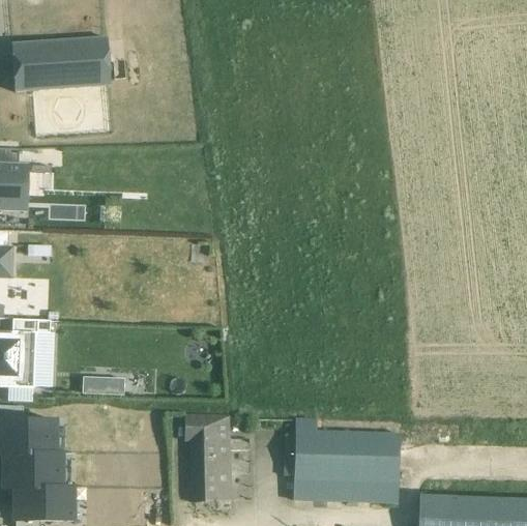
[(108,36),(12,42),(16,90),(80,86),(111,85),(110,56),(108,36)]
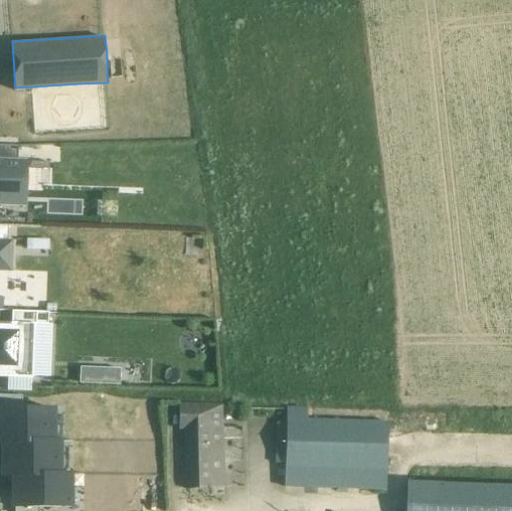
[(0,153),(12,154),(12,142),(0,141),(0,153)]
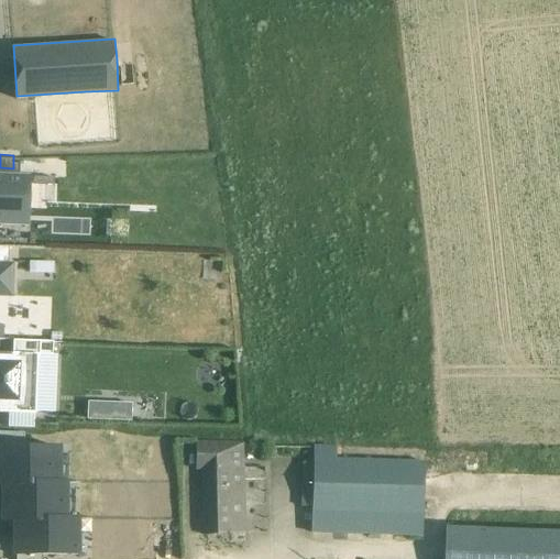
[(30,175),(0,174),(0,219),(6,220),(6,204),(29,205),(30,175)]
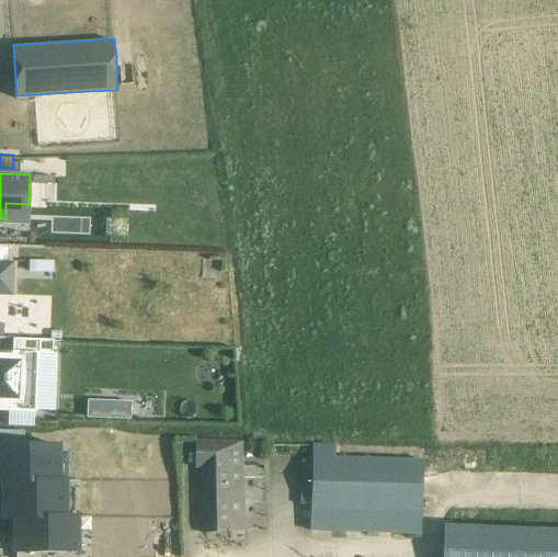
[(0,253),(12,254),(12,241),(0,240),(0,253)]
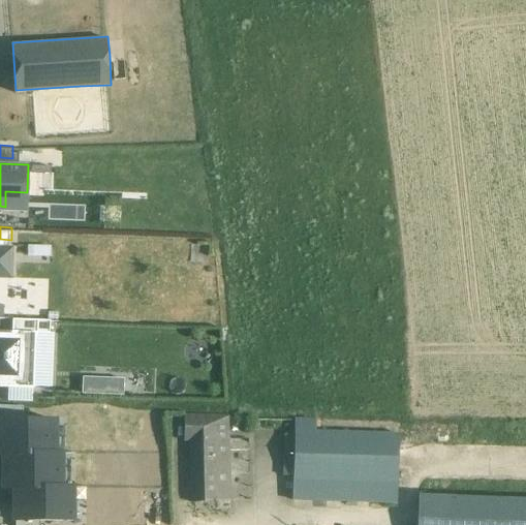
[(13,246),(0,245),(0,274),(12,275),(13,246)]
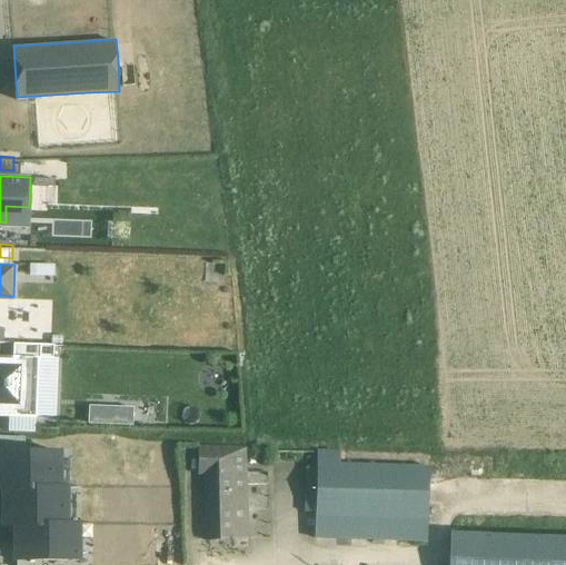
[(27,360),(0,359),(0,407),(5,408),(5,404),(6,408),(25,408),(27,360)]
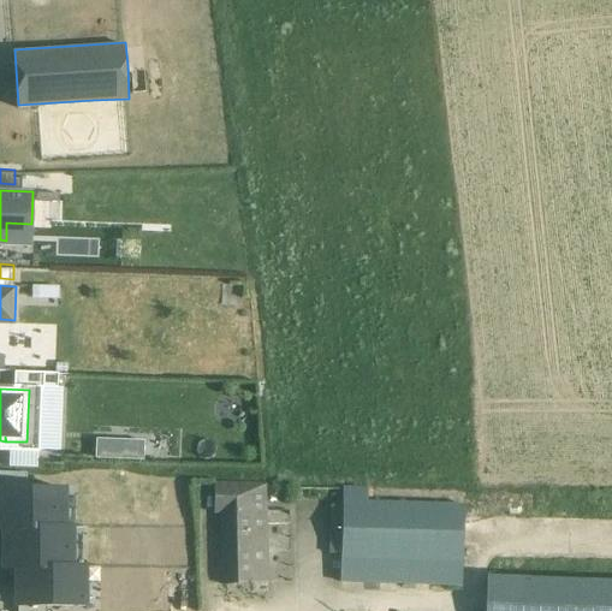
[(267,482),(219,481),(219,508),(225,508),(226,580),(269,579),(267,482)]
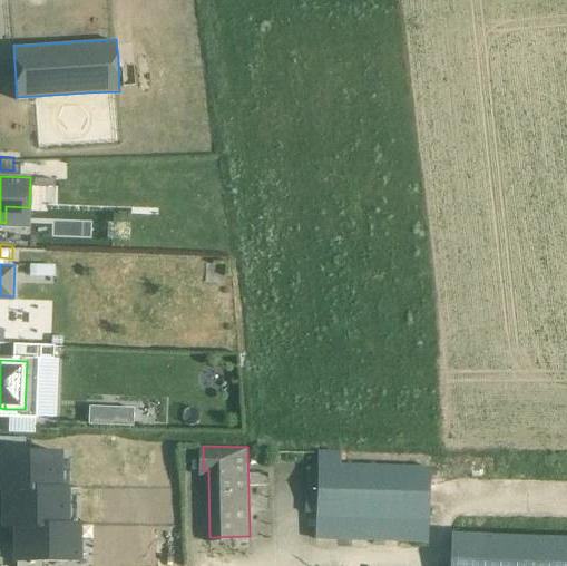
[(349,449),(321,448),(321,461),(348,462),(349,449)]
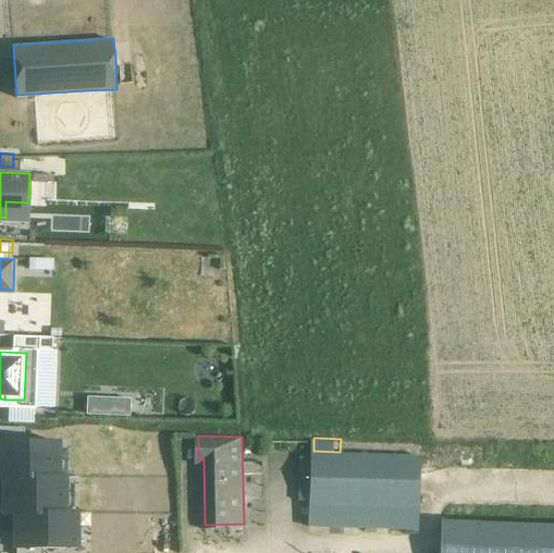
[(61,439),(0,439),(0,475),(61,475),(61,439)]
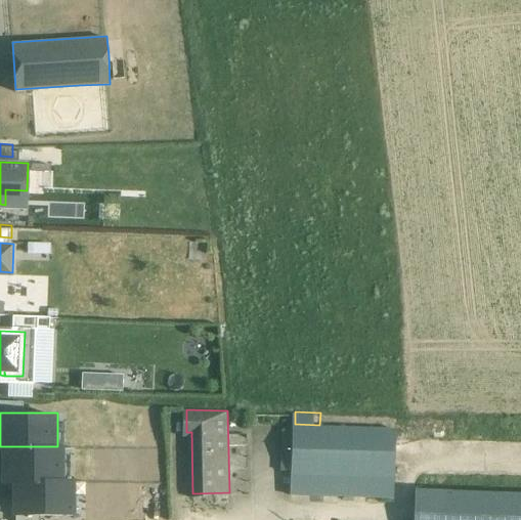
[(319,425),(295,424),(294,444),(287,443),(287,451),(294,451),(292,491),(395,495),(396,455),(403,455),(403,447),(396,447),(397,427),(319,425)]
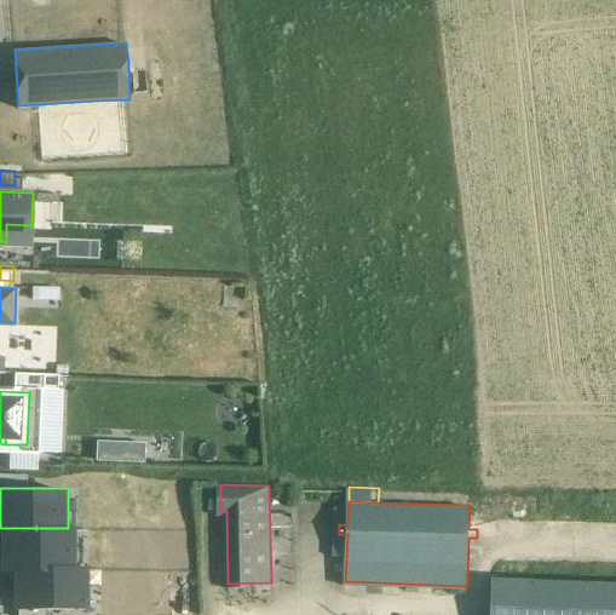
[(76,528),(5,529),(5,569),(76,568),(76,528)]
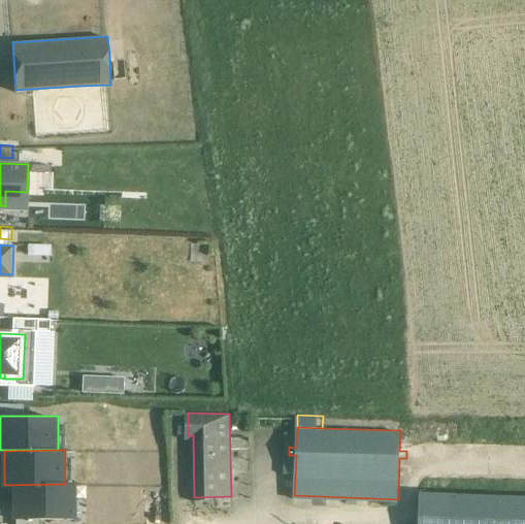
[(291,470),(289,469),(287,470),(286,472),(285,475),(286,477),(286,478),(288,479),(290,480),(292,479),(293,478),(294,476),(294,473),(294,472),(292,470),(291,470)]
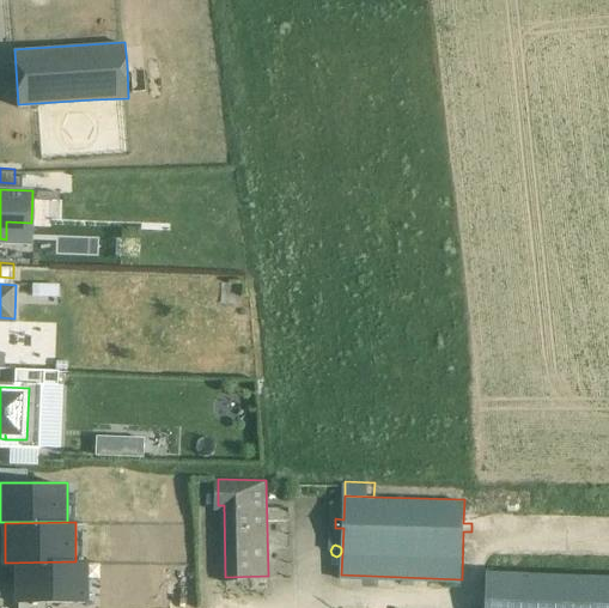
[(87,561),(18,563),(19,601),(87,600),(87,561)]
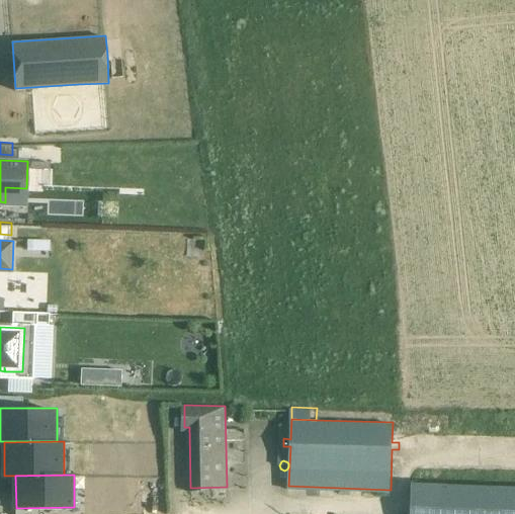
[(514,490),(416,486),(415,513),(514,513),(514,490)]
